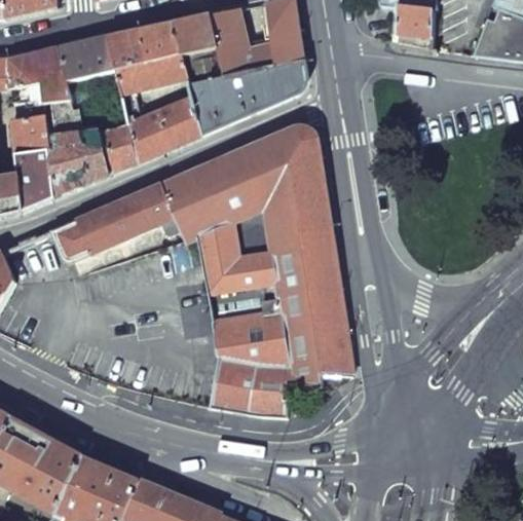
[(31,11),(58,6),(57,0),(2,0),(4,17),(31,11)]
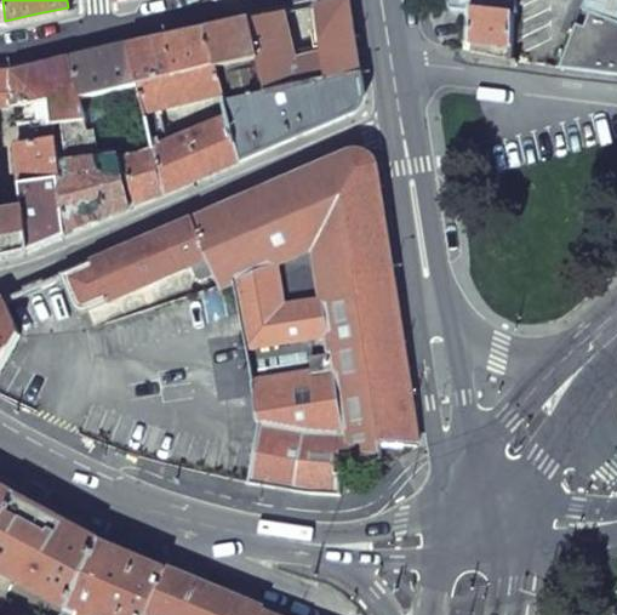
[(318,0),(313,1),(320,51),(321,57),(324,74),(359,68),(356,50),(349,0),(318,0)]
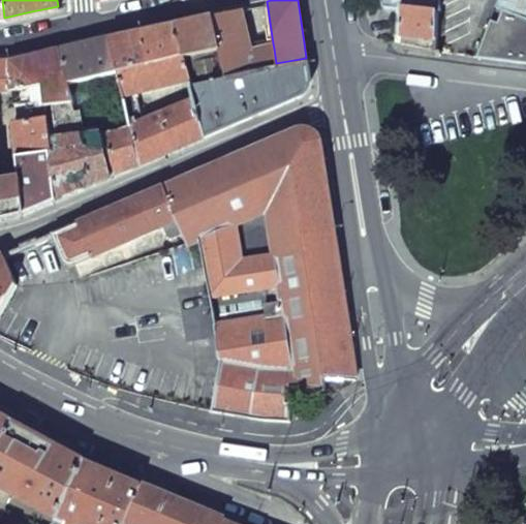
[(377,0),(377,1),(377,3),(398,5),(403,6),(403,4),(436,8),(439,8),(437,0),(377,0)]
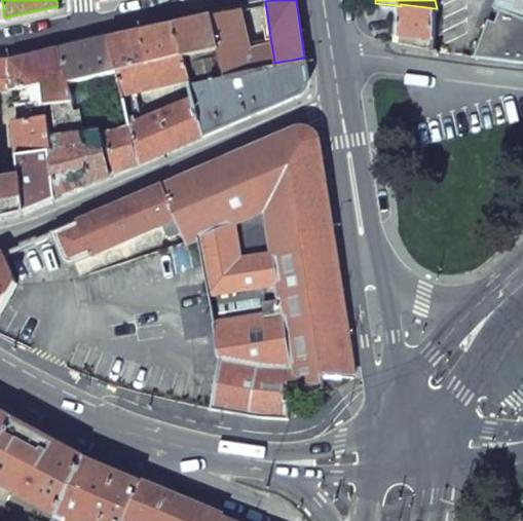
[(493,0),(491,8),(509,14),(509,28),(510,39),(522,38),(522,0),(493,0)]
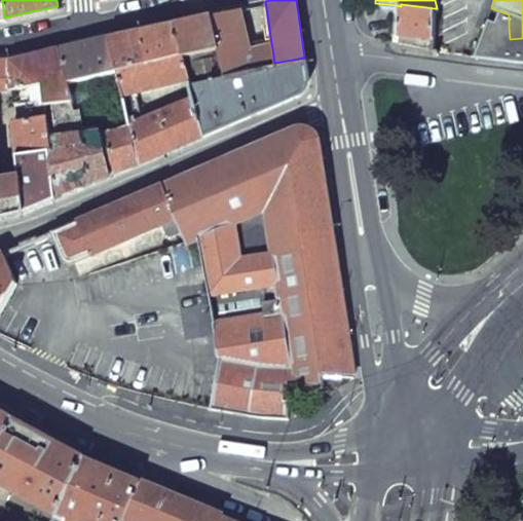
[(430,46),(434,8),(401,4),(401,6),(397,39),(430,46)]
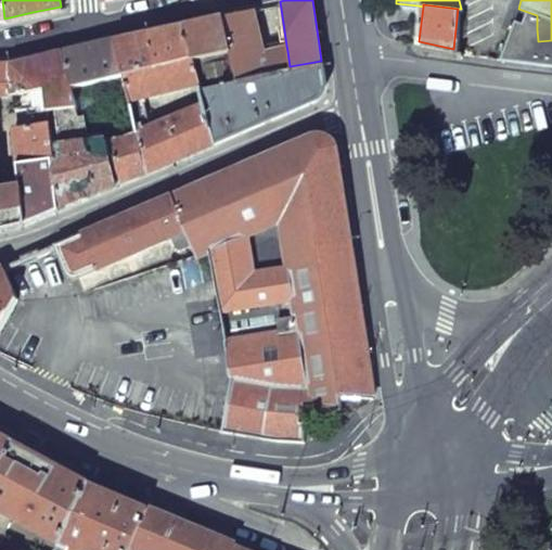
[(251,7),(219,13),(227,47),(235,78),(264,73),(260,58),(258,43),(251,7)]
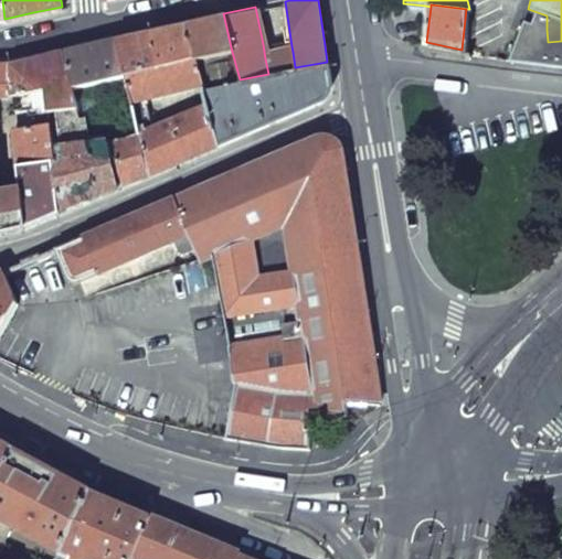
[(547,30),(547,15),(528,9),(509,57),(561,63),(561,41),(548,42),(547,30)]
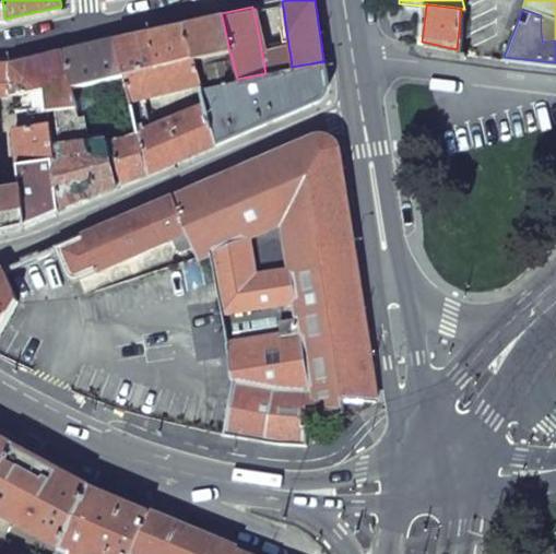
[(228,47),(221,13),(202,18),(181,22),(190,56),(228,47)]
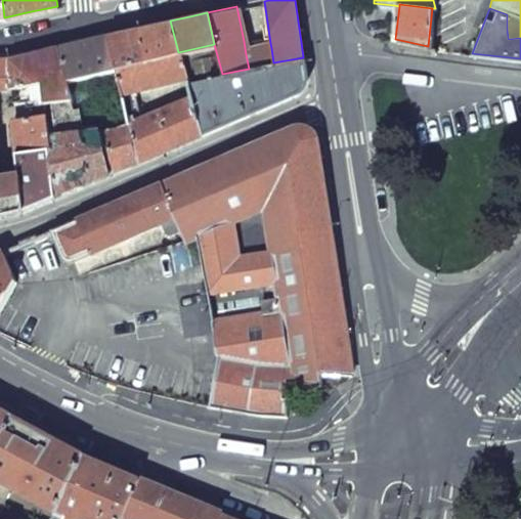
[(146,59),(178,52),(170,20),(143,26),(137,27),(146,59)]
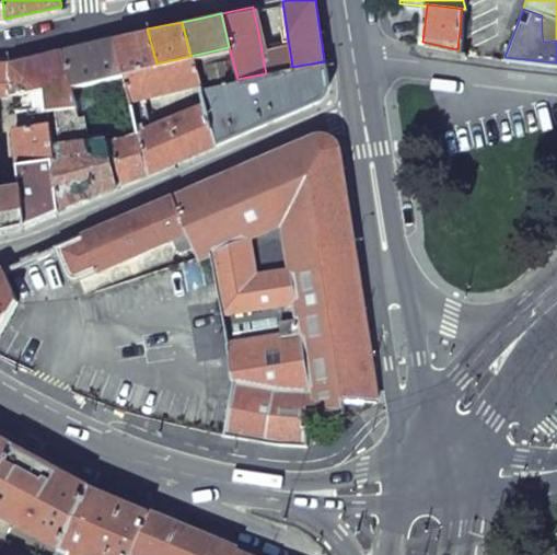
[(114,36),(123,71),(157,64),(147,29),(118,35),(114,36)]
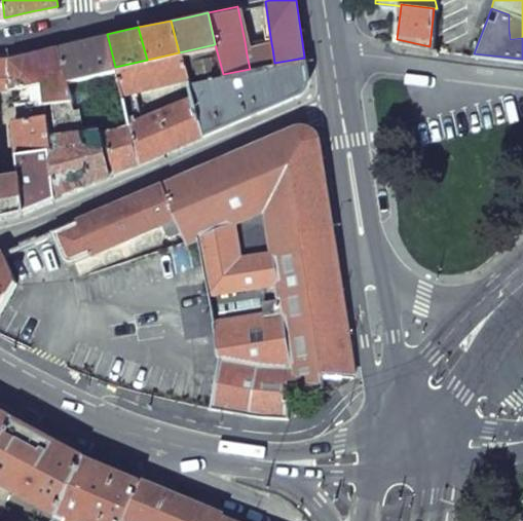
[(81,40),(57,46),(65,79),(115,67),(107,34),(81,40)]
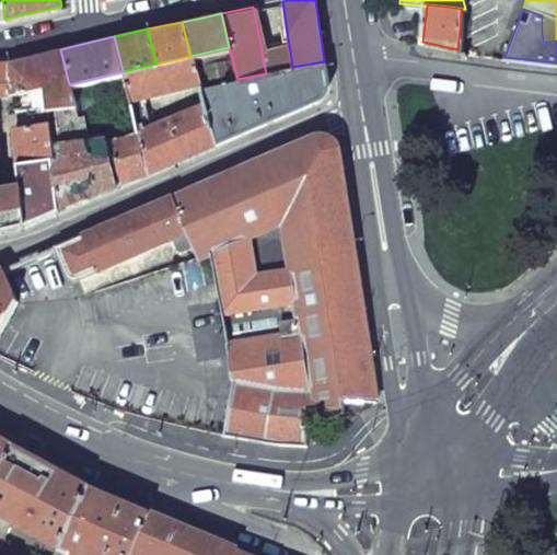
[(282,38),(260,44),(263,58),(266,73),(292,67),(290,51),(289,46),(283,47),(282,38)]
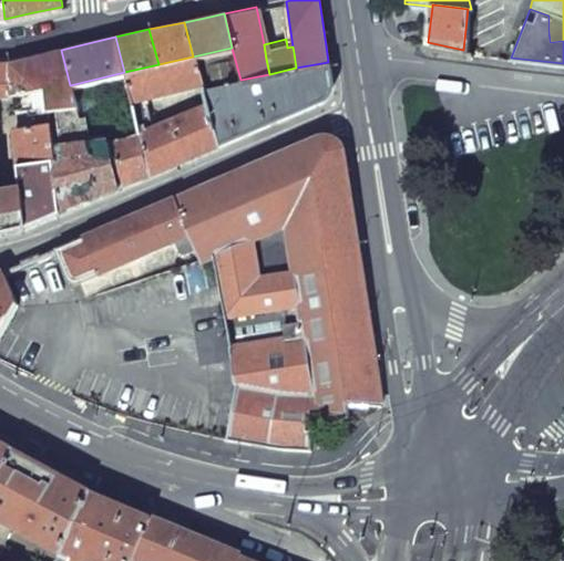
[(206,102),(216,144),(267,122),(319,100),(331,81),(328,62),(296,68),(269,74),(241,80),(232,48),(193,56),(201,83),(201,87),(206,102)]
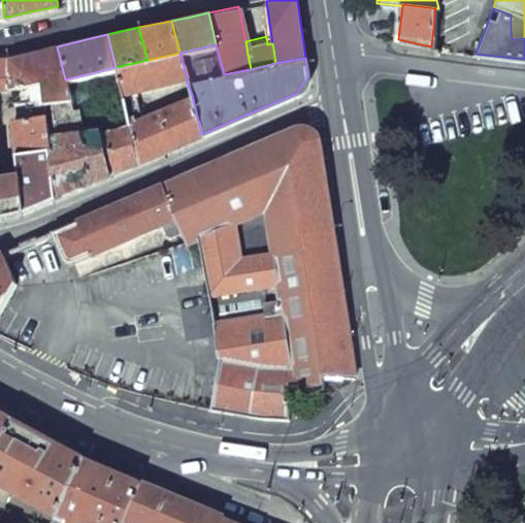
[(57,46),(7,58),(9,87),(41,80),(43,100),(68,97),(65,79),(57,46)]
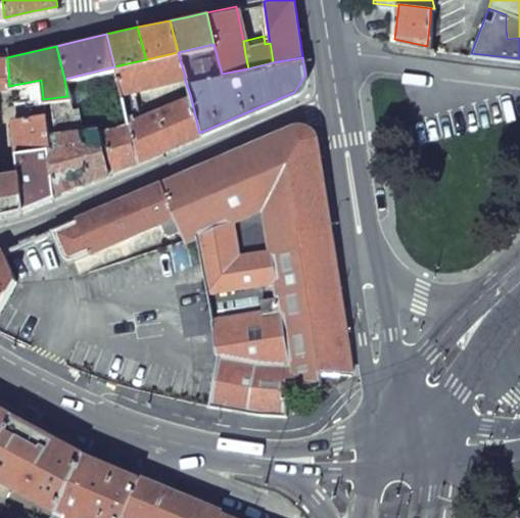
[(146,59),(114,66),(120,91),(185,77),(178,52),(146,59)]
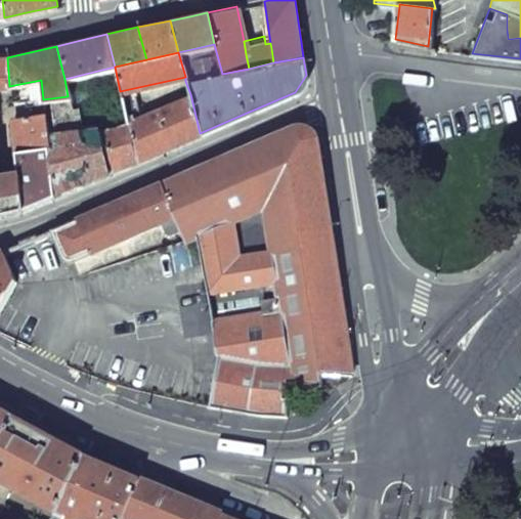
[(0,87),(9,86),(7,57),(0,57),(0,87)]
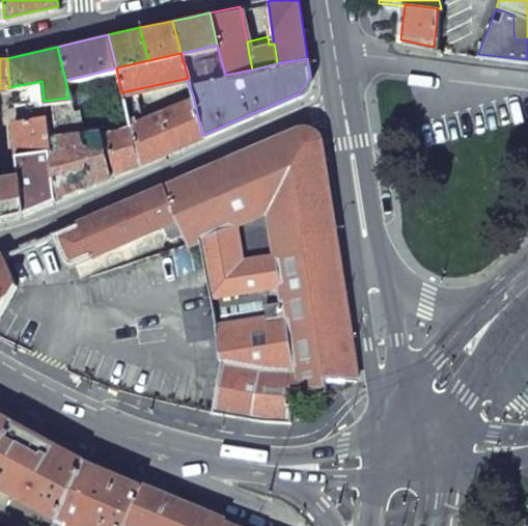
[(116,67),(65,80),(68,98),(72,108),(104,101),(122,95),(121,92),(116,67)]
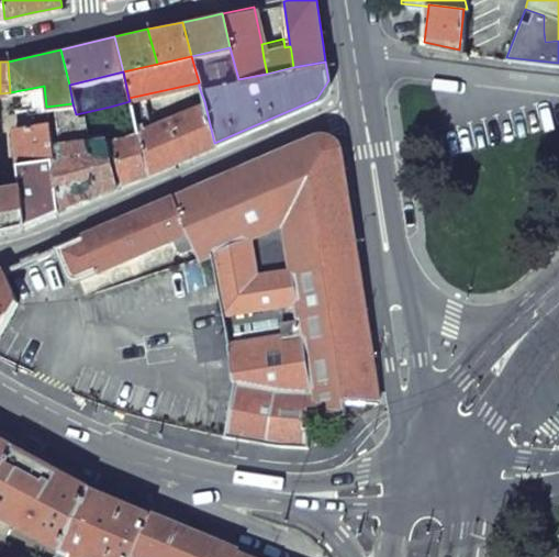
[(130,101),(110,107),(114,134),(136,130),(130,101)]
